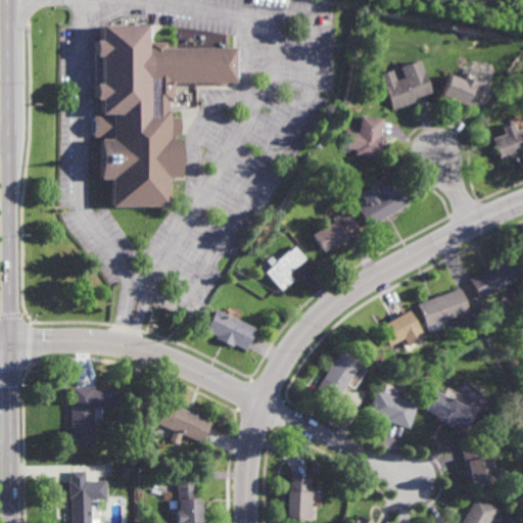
[(138,49),(140,49),(140,47),(142,47),(142,42),(158,42),(158,48),(229,47),(229,50),(235,49),(235,79),(230,79),(230,82),(167,83),(167,102),(162,102),(162,110),(162,116),(175,116),(174,136),(163,135),(163,139),(175,139),(175,179),(163,179),(163,207),(106,207),(106,206),(106,179),(95,179),(96,139),(98,139),(98,136),(89,136),(89,115),(98,115),(98,110),(96,110),(96,55),(89,55),(89,40),(96,40),(96,34),(138,34),(138,49)]
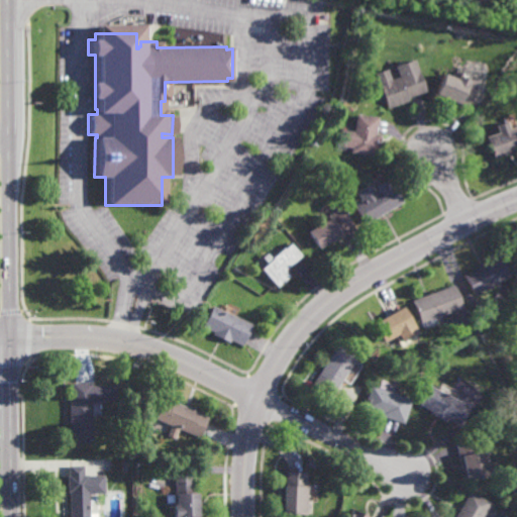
[(426,91),(408,98),(409,101),(388,108),(378,82),(390,77),(391,81),(399,78),(395,67),(414,60),(426,91)]
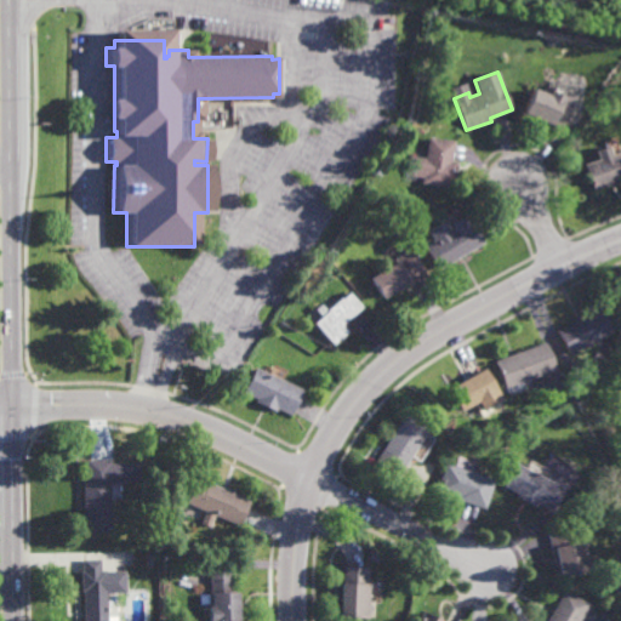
[(550,95),(551,92),(560,96),(563,91),(574,96),(562,129),(552,124),(551,125),(540,120),(539,125),(535,124),(536,120),(523,114),(533,87),(550,95)]
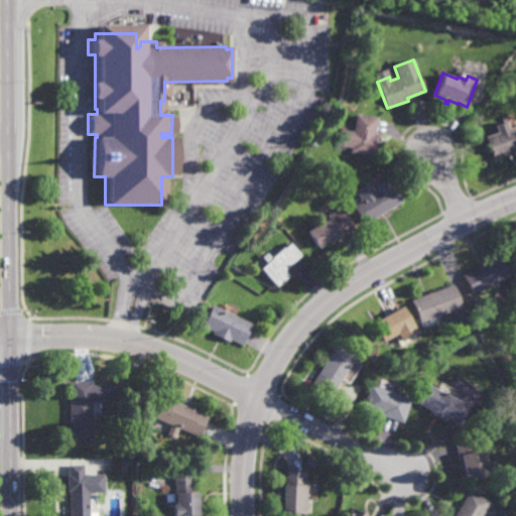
[(377,156),(350,152),(351,147),(341,145),(343,132),(353,133),(356,114),(377,118),(374,134),(380,135),(377,156)]
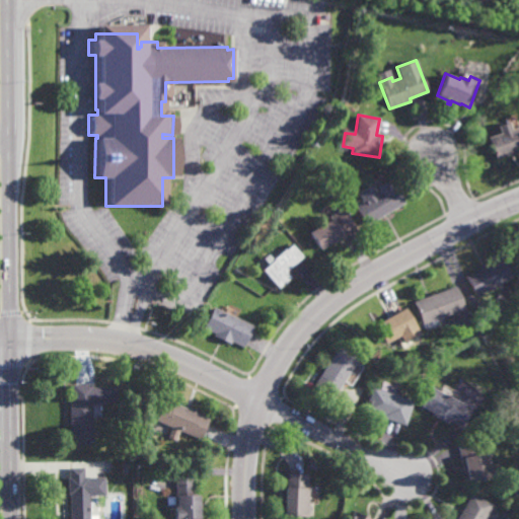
[(512,129),(518,126),(518,150),(495,159),(488,138),(501,134),(498,126),(509,122),(512,129)]
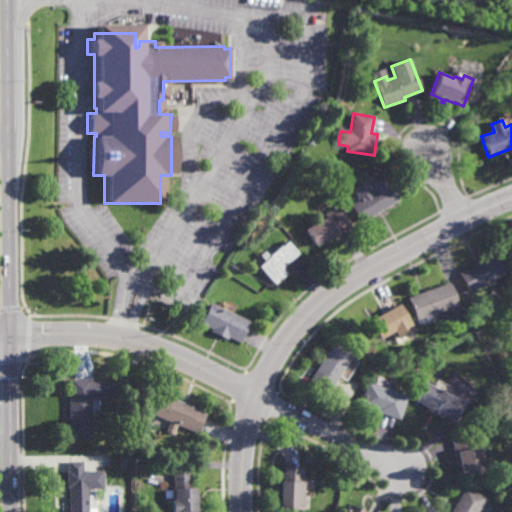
[(399,200),(362,222),(350,203),(358,199),(353,190),(367,182),(372,190),(387,181),(399,200)]
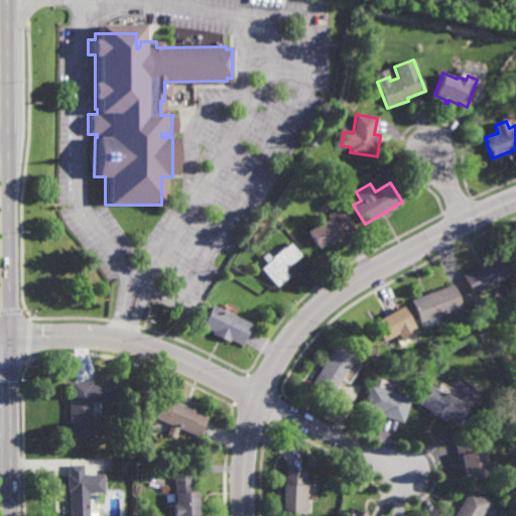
[(342,237),(341,235),(318,249),(308,232),(330,219),(328,215),(340,208),(354,230),(342,237)]
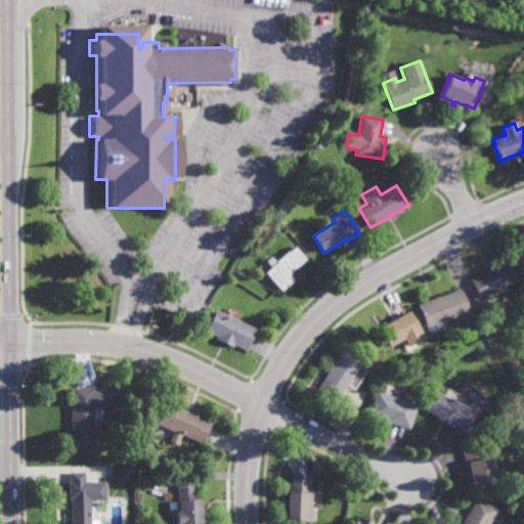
[(289,275),(294,280),(281,292),(265,273),(271,268),(266,262),(271,257),(276,262),(294,247),(306,260),(289,275)]
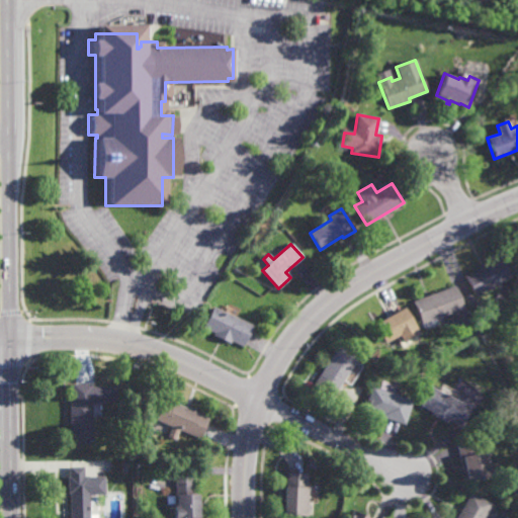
[(473,296),(463,277),(498,258),(509,278),(473,296)]
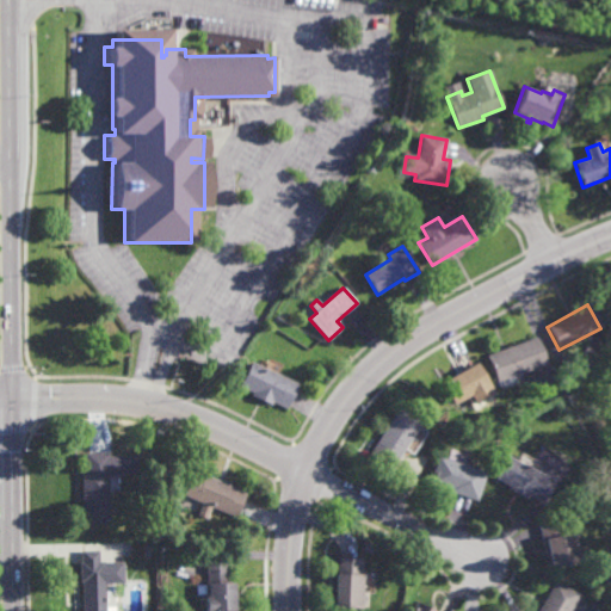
[(498,383),(487,356),(535,338),(544,365),(498,383)]
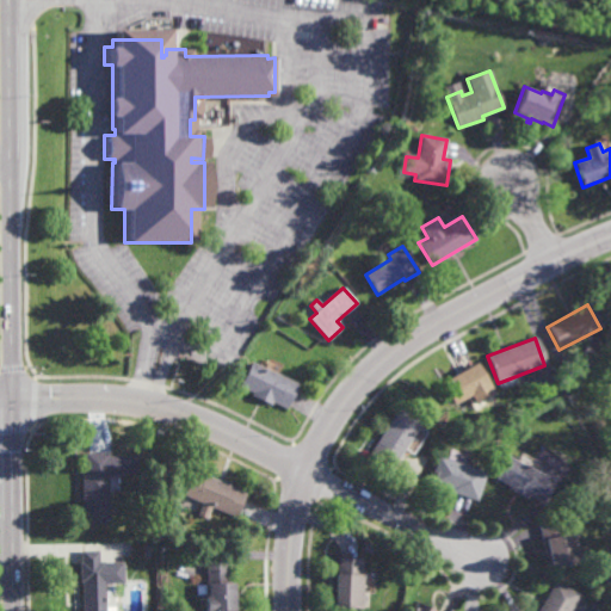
[(287,411),(273,403),(271,407),(252,397),(253,394),(239,387),(251,363),(298,386),(287,411)]
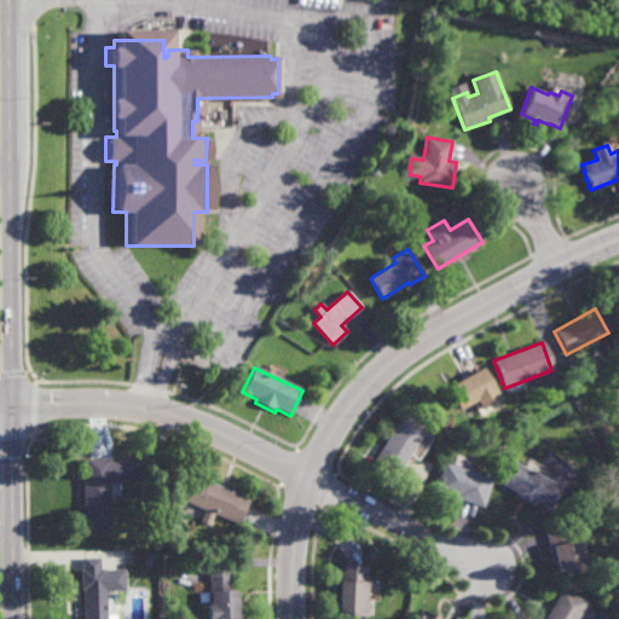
[(481,410),(476,401),(460,411),(447,389),(482,369),(501,399),(481,410)]
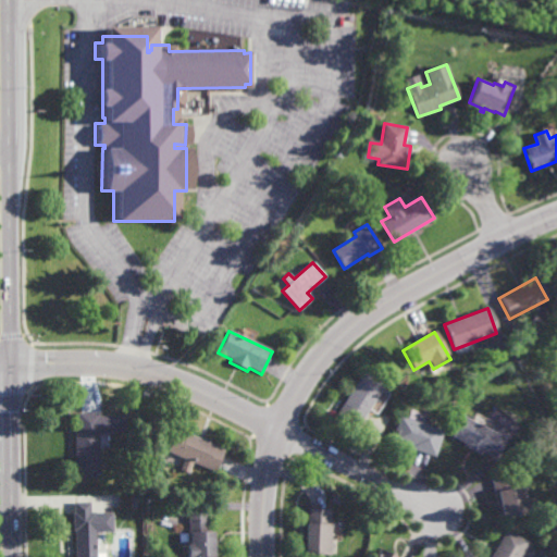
[(357,426),(336,413),(362,373),(383,387),(357,426)]
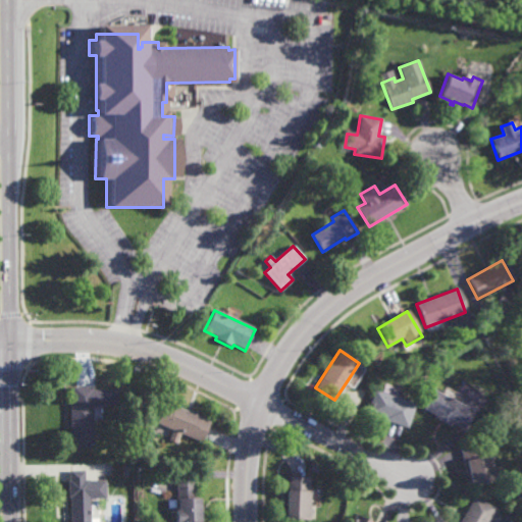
[(70,447),(69,401),(71,401),(71,385),(91,385),(92,447),(70,447)]
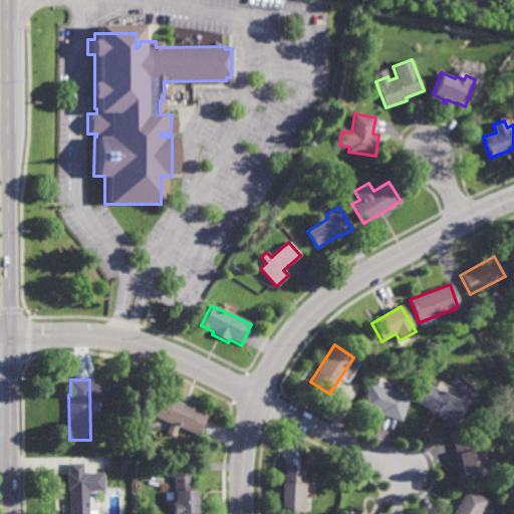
[(465,403),(455,422),(443,416),(442,418),(427,411),(429,408),(417,402),(427,382),(465,403)]
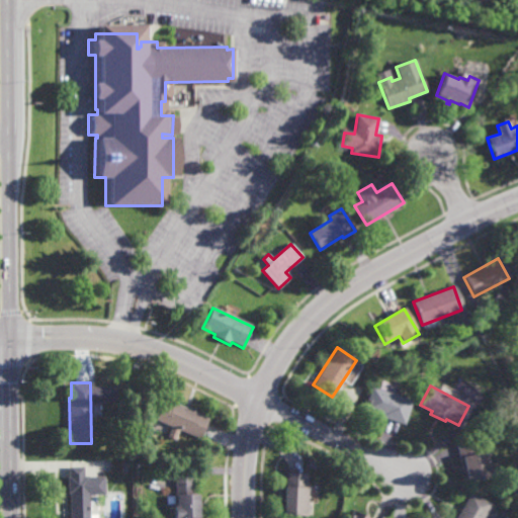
[(404,424),(379,416),(379,414),(364,410),(371,386),(412,399),(404,424)]
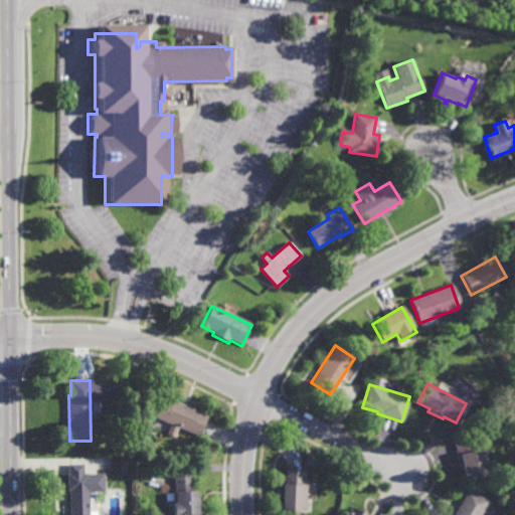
[(172,400),(173,399),(200,410),(199,412),(206,415),(198,435),(155,416),(164,396),(172,400)]
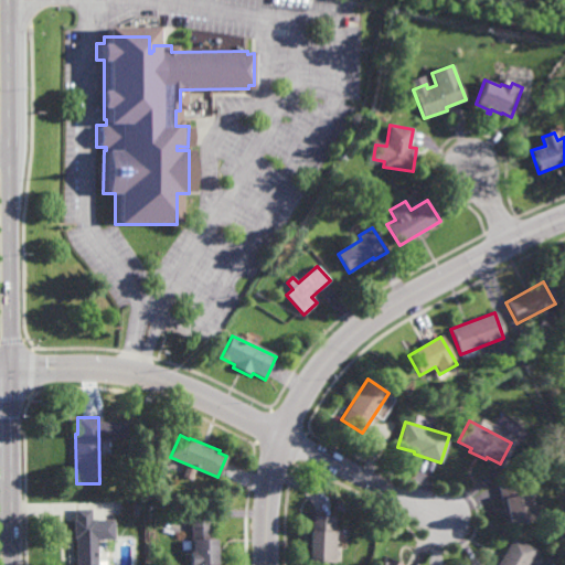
[(518,492),(525,490),(529,502),(532,501),(535,518),(508,523),(508,521),(504,522),(497,480),(514,477),(518,492)]
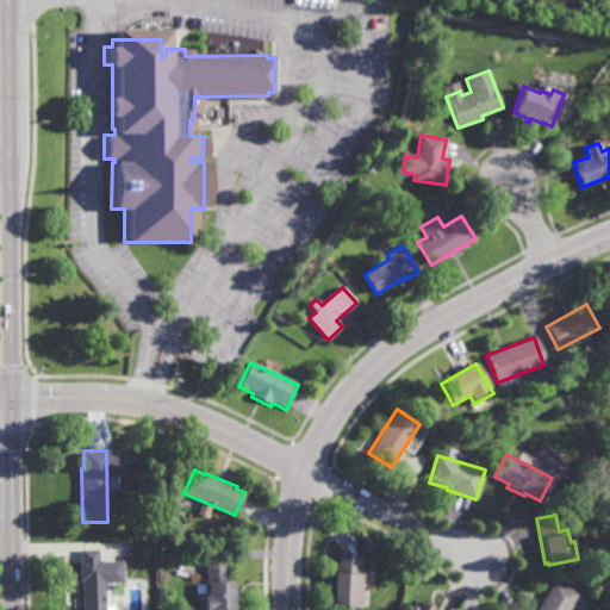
[(360,573),(362,574),(361,607),(350,607),(350,608),(344,607),(346,605),(334,604),(336,571),(338,571),(338,555),(361,556),(360,573)]
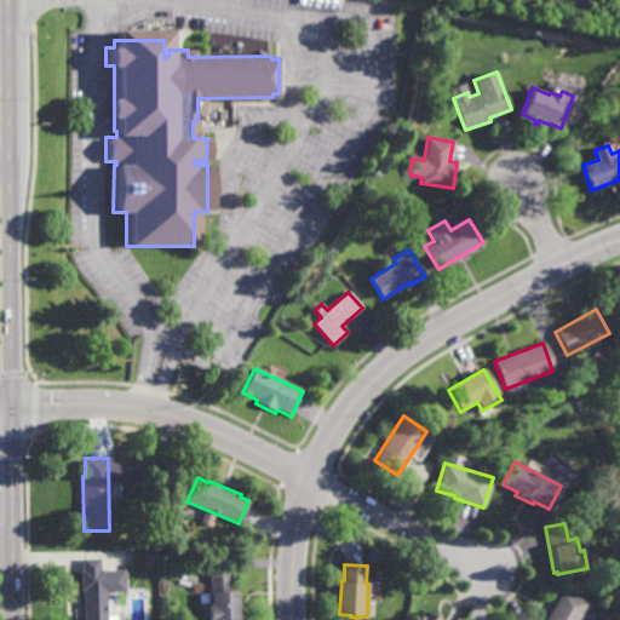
[(229,590),(239,590),(239,619),(217,619),(208,619),(208,604),(211,604),(211,591),(210,567),(229,567),(229,590)]
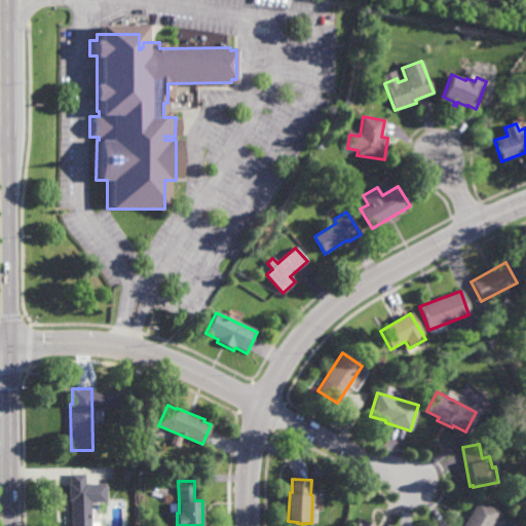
[(89,525),(70,525),(70,500),(69,500),(69,482),(89,482),(89,525)]
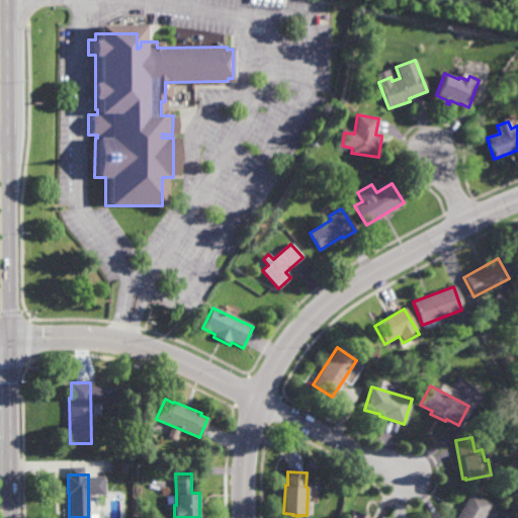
[(480,517),(454,517),(468,493),(488,503),(480,517)]
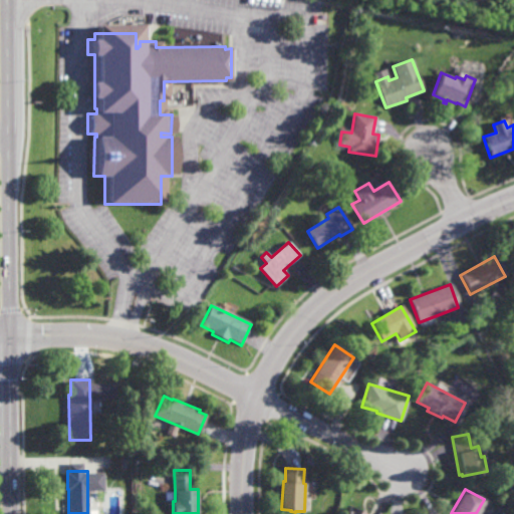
[(344,513),(350,505),(364,513),(344,513)]
